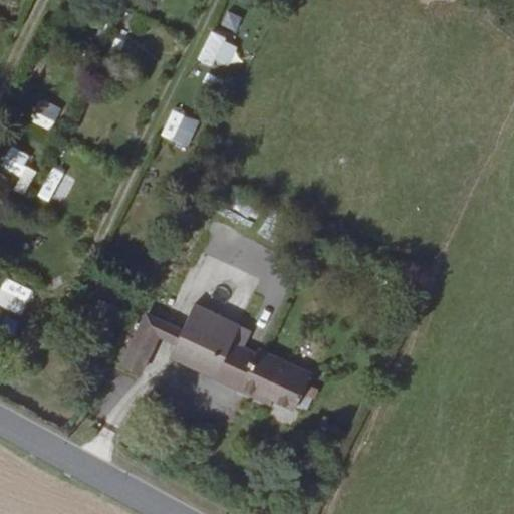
[(238,32),(243,17),(226,11),(221,26),(238,32)]
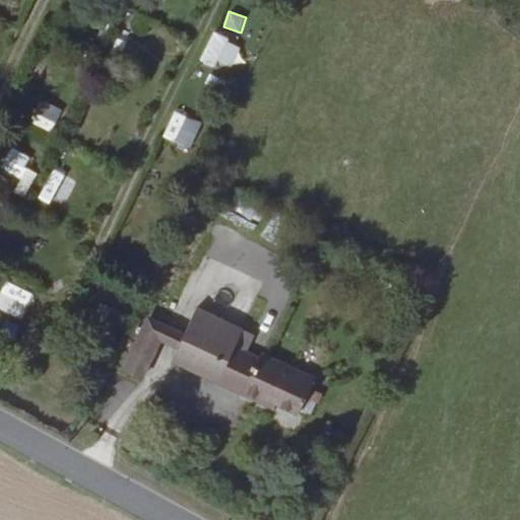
[(58,134),(67,111),(40,101),(30,124),(58,134)]
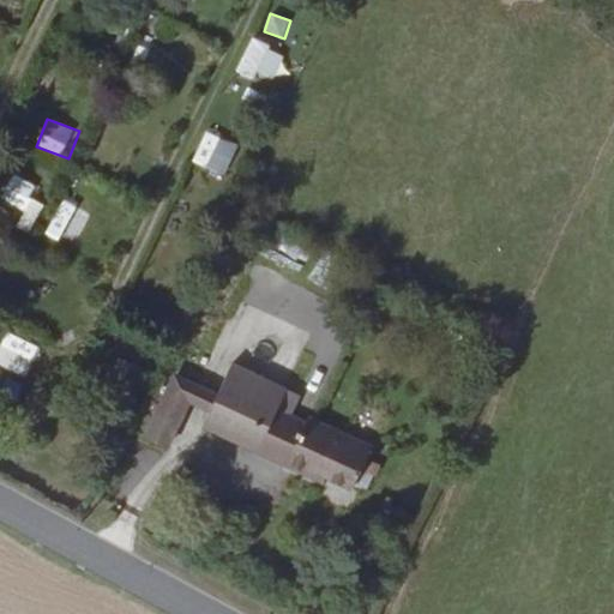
[(49,228),(73,244),(89,220),(65,203),(49,228)]
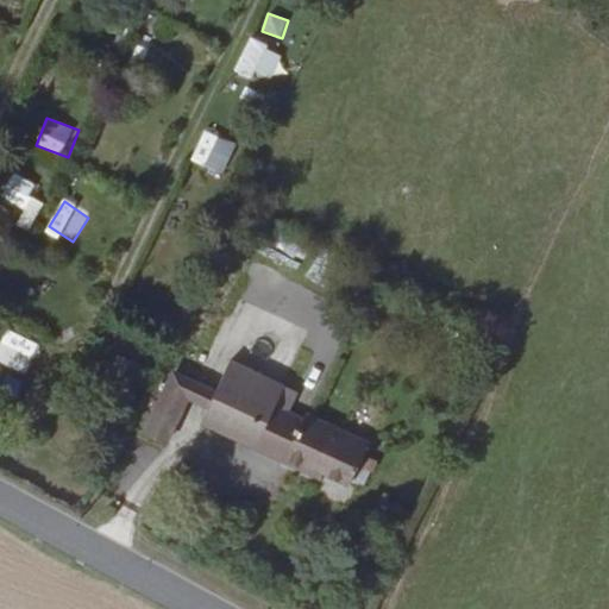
[(0,360),(27,371),(39,340),(6,328),(0,341),(0,360)]
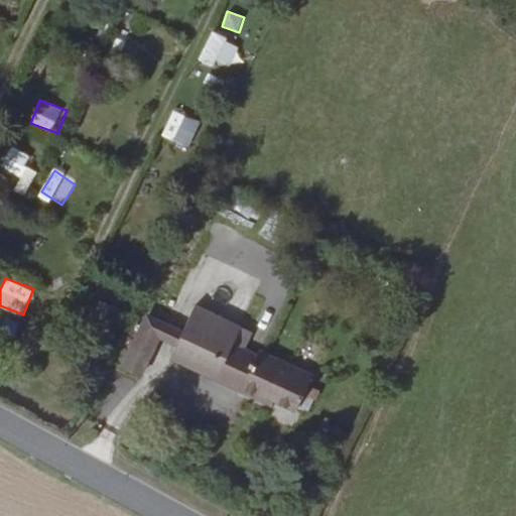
[(197,301),(170,355),(304,419),(324,380),(249,345),(256,330),(197,301)]
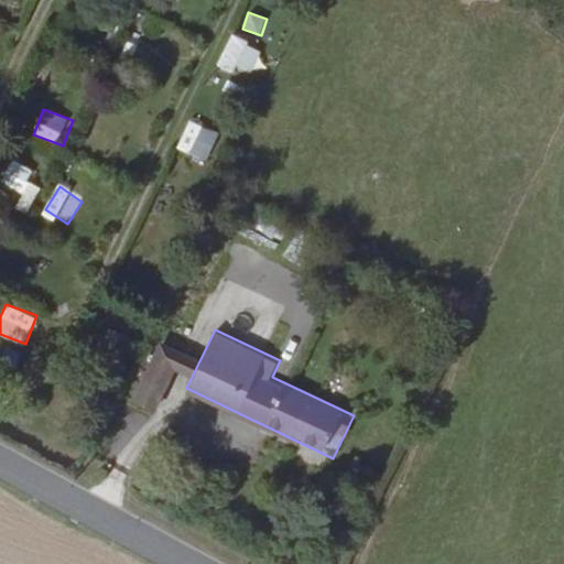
[(132,401),(160,411),(173,372),(188,378),(195,361),(153,346),(132,401)]
